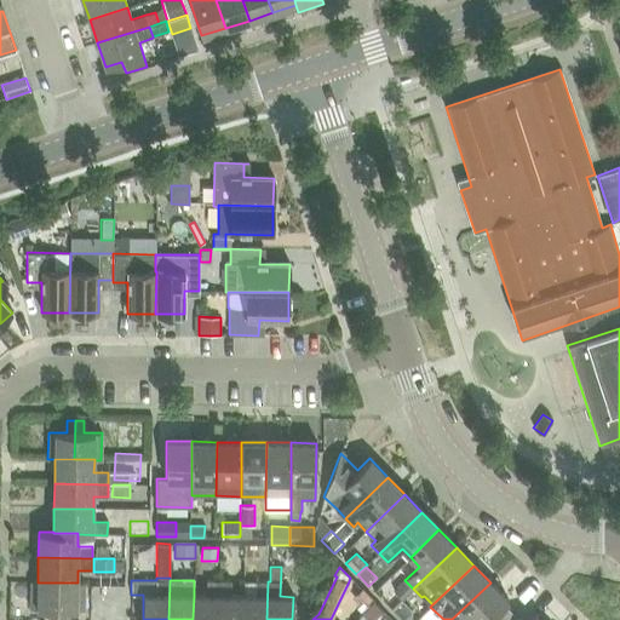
[(38,583),(38,581),(30,581),(30,609),(49,609),(47,619),(56,619),(57,583),(38,583)]
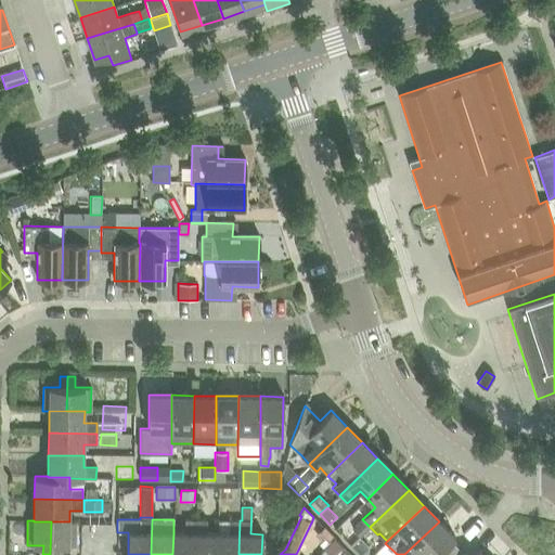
[(173,533),(172,554),(195,554),(195,520),(184,520),(184,533),(173,533)]
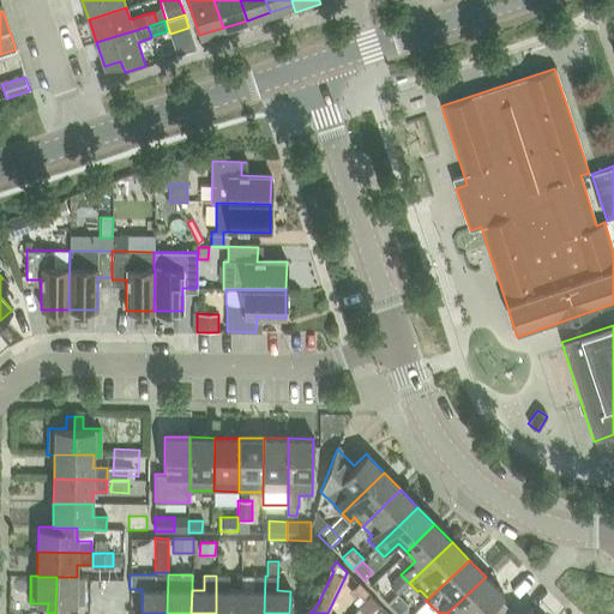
[(229,576),(216,576),(216,613),(240,613),(241,590),(228,590),(229,576)]
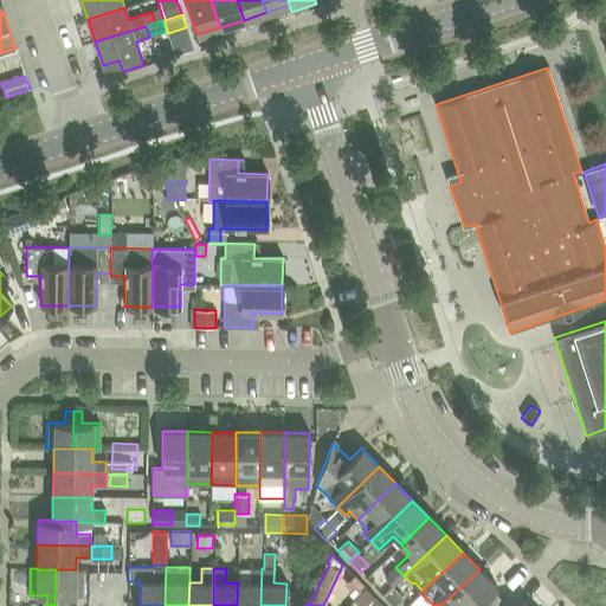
[(250,582),(238,582),(237,605),(260,605),(262,568),(250,568),(250,582)]
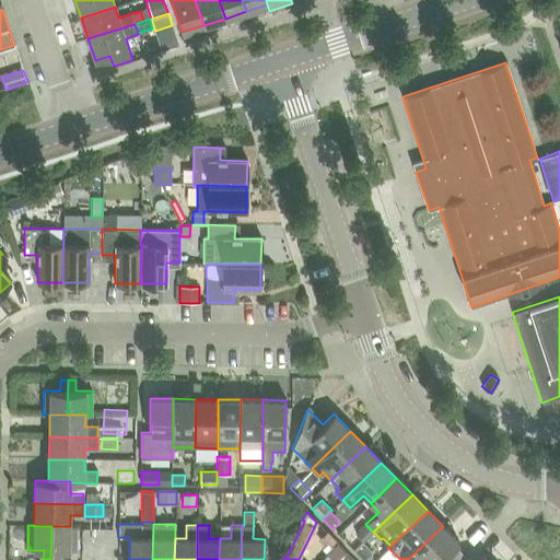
[(51,526),(50,559),(58,559),(59,550),(76,550),(76,526),(70,526),(51,526)]
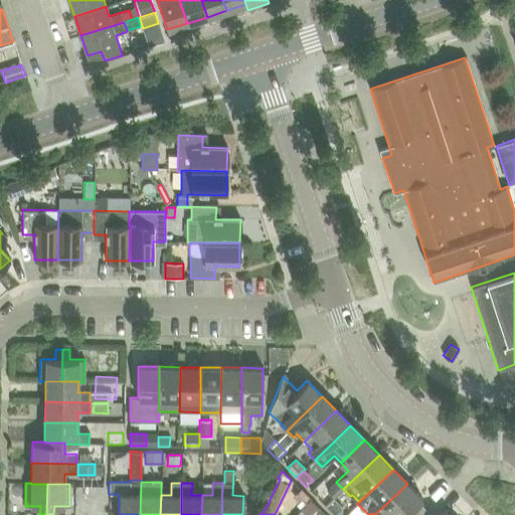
[(407,484),(375,514),(422,514),(427,510),(419,502),(422,499),(407,484)]
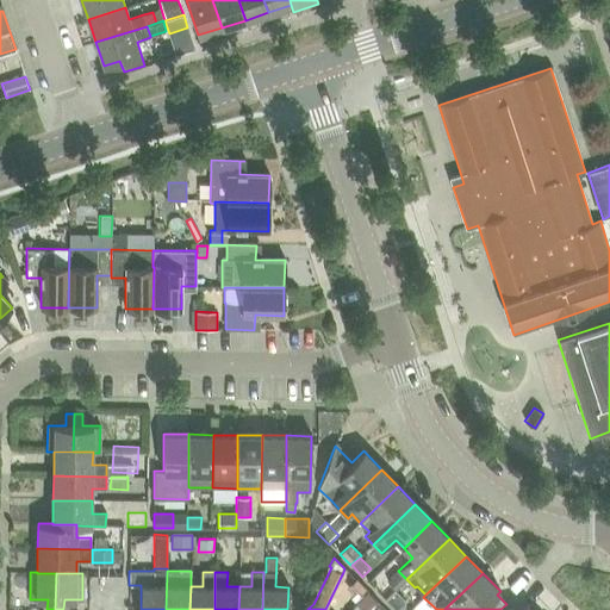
[(360,595),(365,590),(354,579),(349,584),(360,595)]
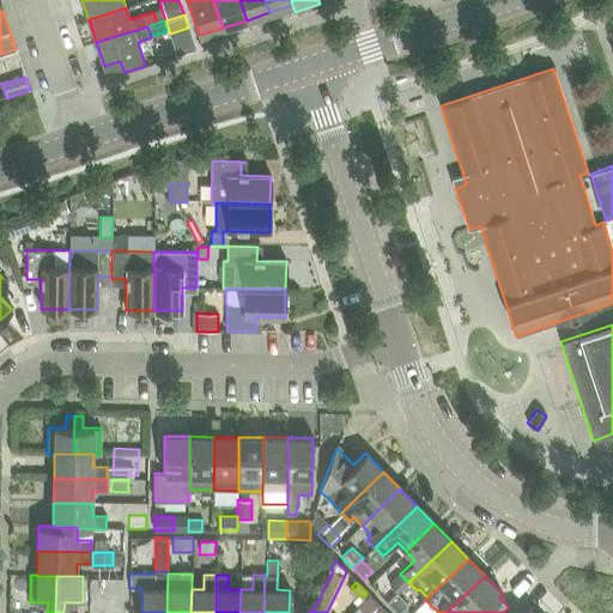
[(369,612),(378,605),(369,594),(357,606),(363,612),(369,612)]
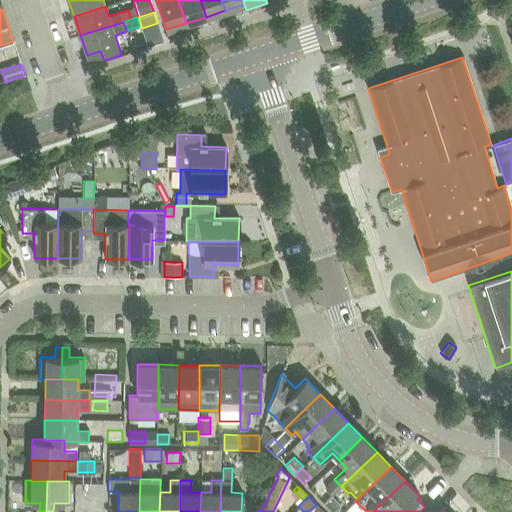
[(324,503),(322,504),(329,511),(337,511),(340,510),(340,504),(331,496),(324,503)]
